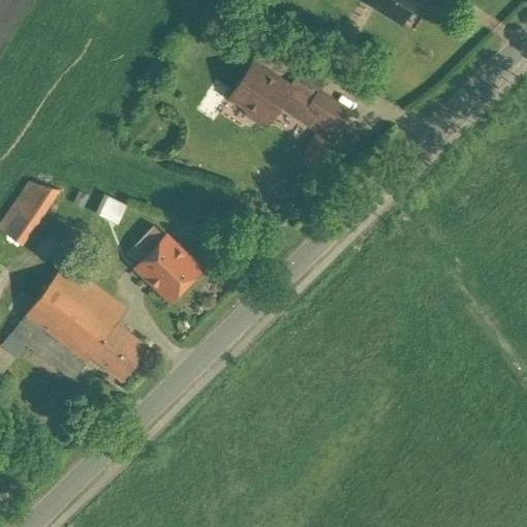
[(378,0),(373,7),(404,27),(421,0),(378,0)]
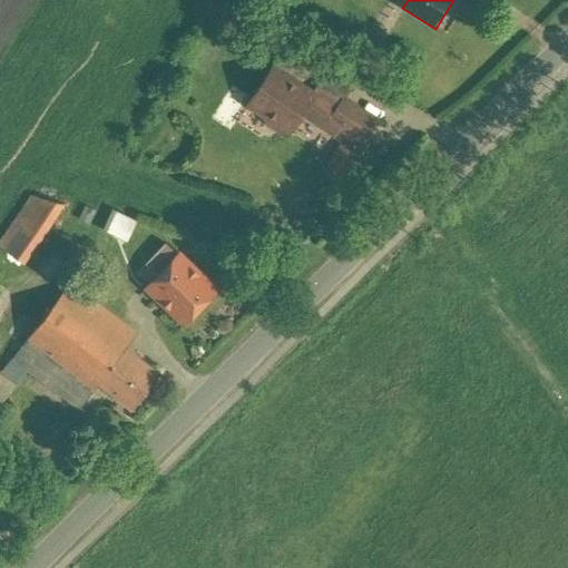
[(378,120),(345,96),(342,101),(320,86),(315,91),(273,64),(244,109),(290,139),(305,116),(334,136),(339,128),(361,144),(378,120)]
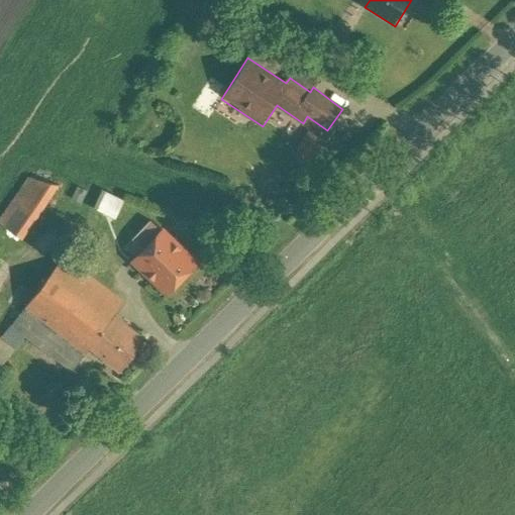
[(0,225),(21,241),(59,188),(32,180),(0,223),(0,225)]
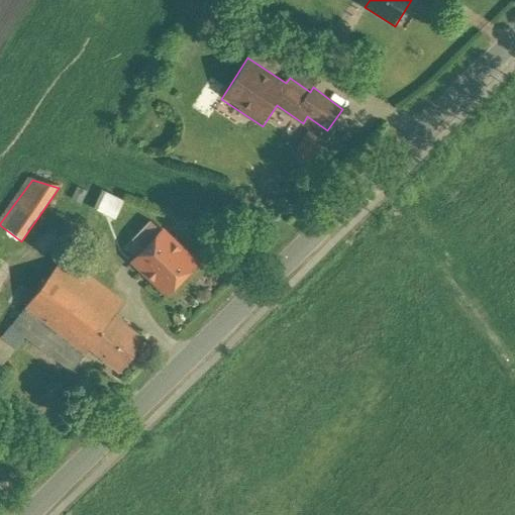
[(103,190),(94,208),(118,220),(127,201),(103,190)]
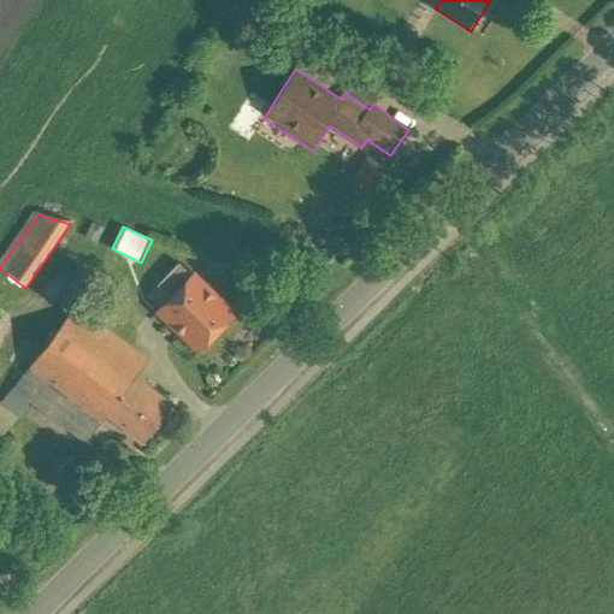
[(237,313),(192,269),(153,307),(199,352),(237,313)]
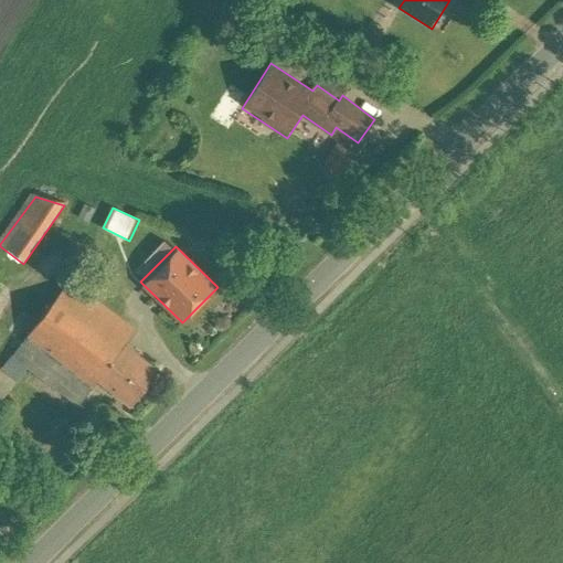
[(73,278),(23,341),(91,394),(98,383),(127,347),(140,331),(73,278)]
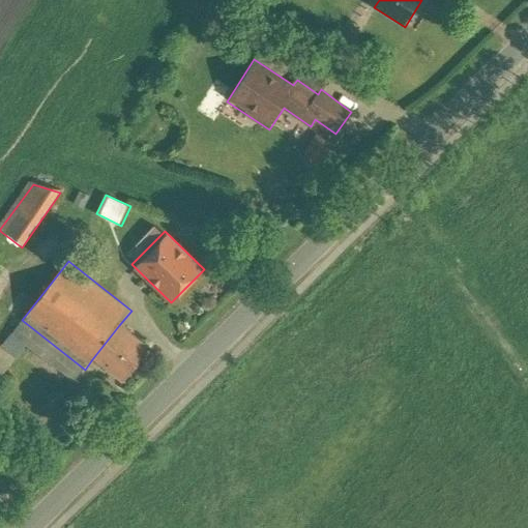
[(119,325),(92,359),(120,381),(147,347),(119,325)]
